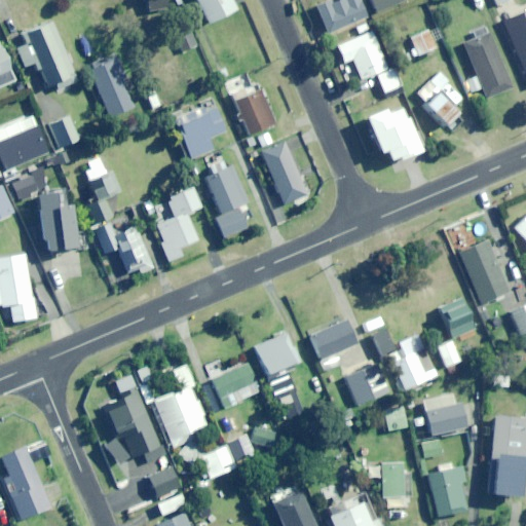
[(167,9),(166,0),(152,0),(147,1),(148,11),(167,9)]
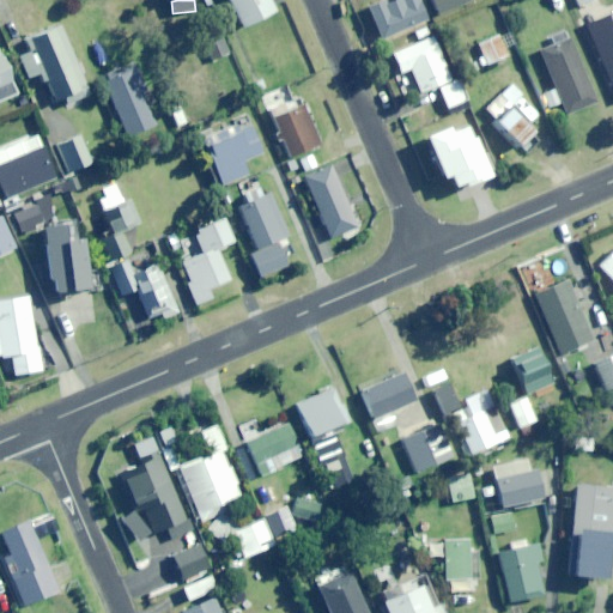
[(267,0),(226,0),(241,28),(274,12),(267,0)]
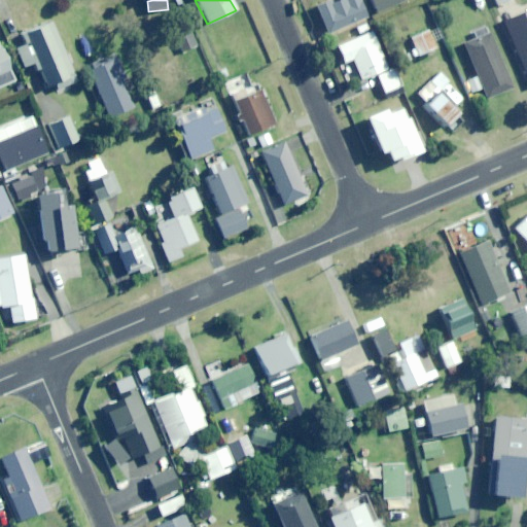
[(360,0),(331,0),(318,5),(328,32),(367,18),(360,0)]
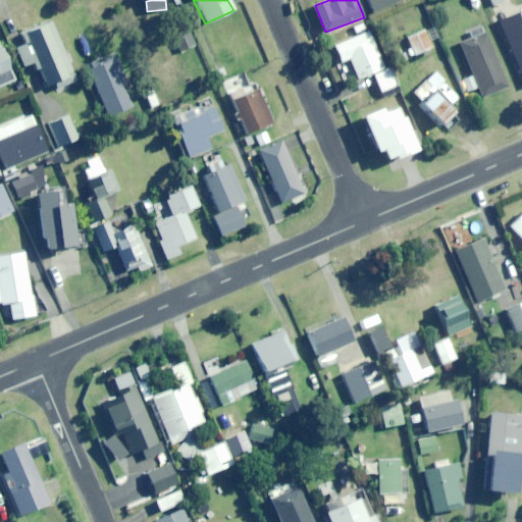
[(369,0),(374,11),(401,0),(369,0)]
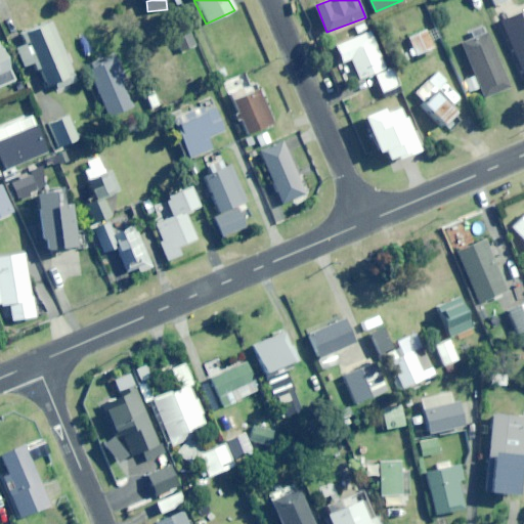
[(61,87),(77,80),(53,23),(24,34),(28,45),(17,49),(25,67),(37,61),(47,86),(59,82),(61,87)]
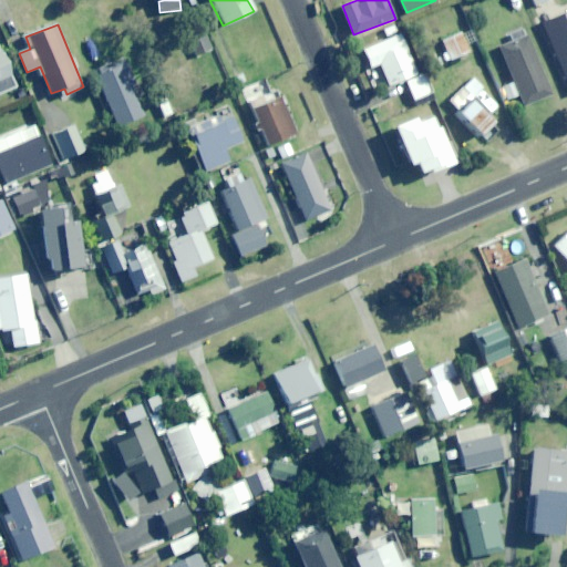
[(449,60),(470,52),(462,32),(441,41),(449,60)]
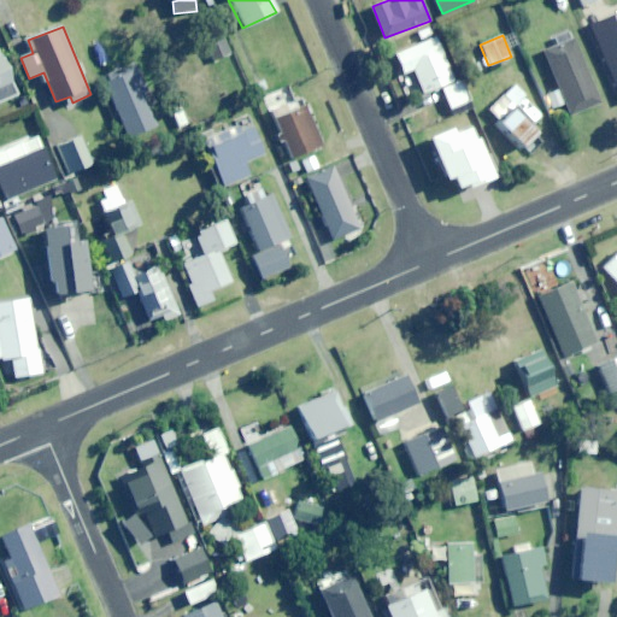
[(423,93),(441,86),(450,109),(470,100),(460,78),(453,81),(435,36),(395,53),(404,72),(413,69),(423,93)]
